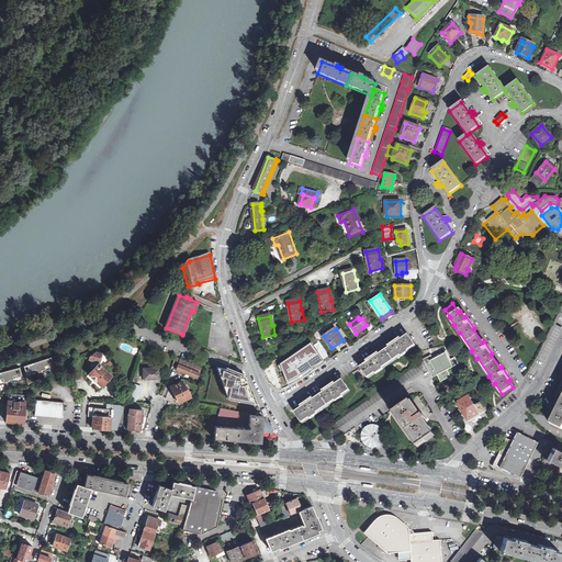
[(384,351),(391,362),(400,356),(401,358),(408,352),(407,350),(415,345),(407,335),(401,339),(398,338),(388,346),(389,348),(384,351)]
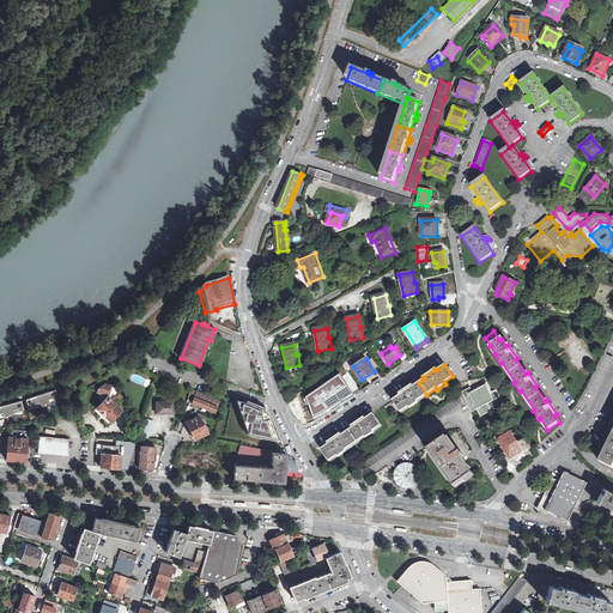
[(340,375),(307,398),(315,420),(331,412),(354,396),(340,375)]
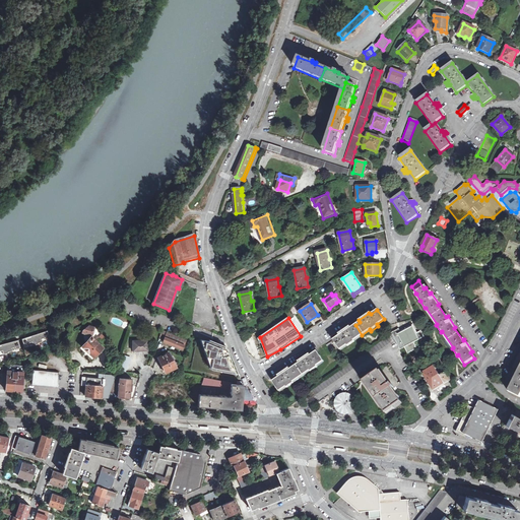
[(82,331),(81,334),(92,336),(94,332),(89,325),(82,331)]
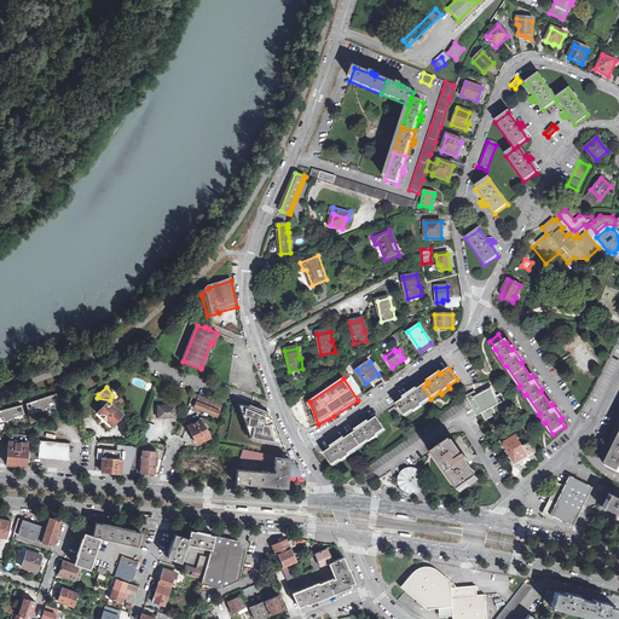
[(431,399),(423,387),(417,391),(416,389),(403,398),(404,400),(389,410),(398,422),(412,411),(414,414),(422,408),(421,405),(431,399)]
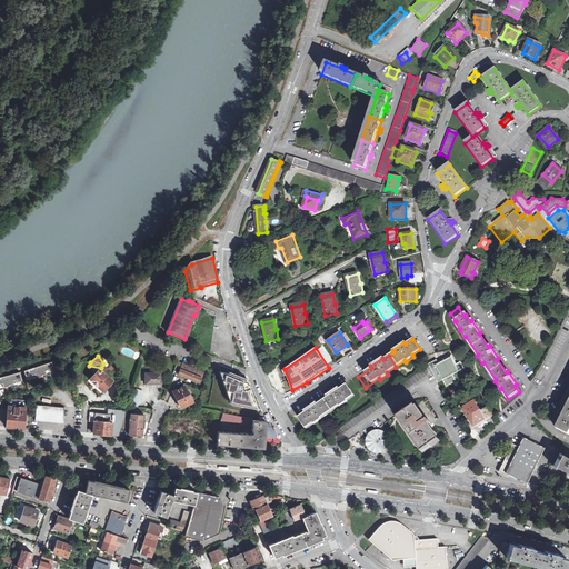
[(451,357),(439,363),(443,372),(446,371),(446,370),(450,367),(451,368),(456,366),(455,365),(451,357)]
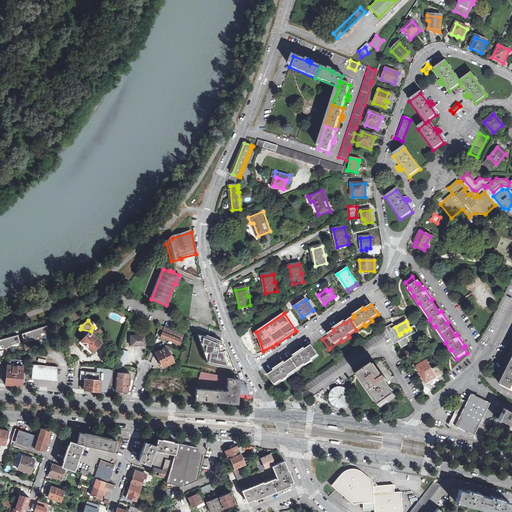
[(393,323),(385,327),(389,334),(397,350),(410,343),(407,337),(418,332),(415,326),(409,328),(410,329),(406,331),(405,330),(401,333),(401,334),(399,335),(395,327),(393,323)]
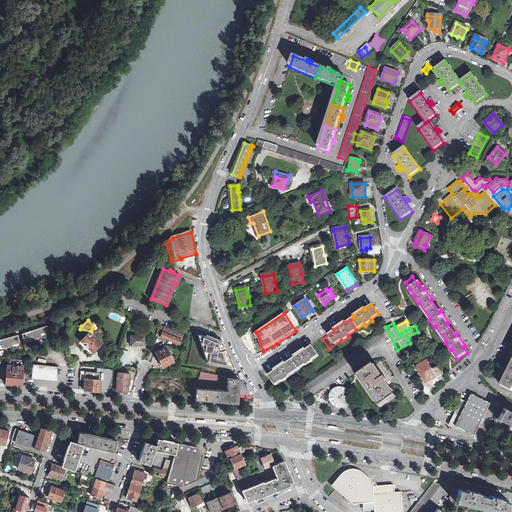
[(48,326),(23,334),(26,342),(31,340),(30,338),(33,337),(34,340),(39,339),(39,338),(43,337),(42,334),(45,333),(46,335),(50,334),(48,326)]
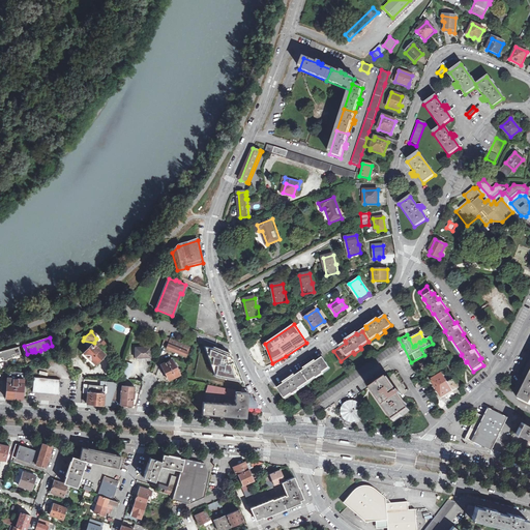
[(189,347),(171,340),(168,349),(186,356),(189,347)]
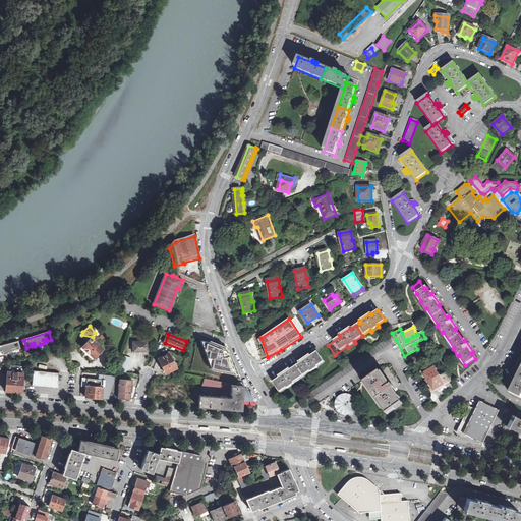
[(96,359),(104,349),(92,338),(83,348),(96,359)]
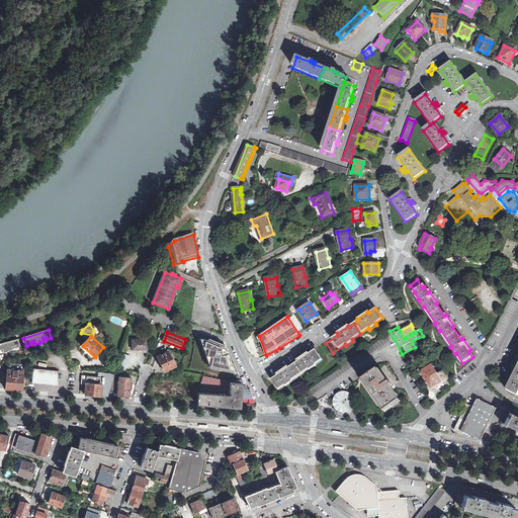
[(218,342),(196,338),(211,372),(232,376),(239,373),(230,352),(228,352),(226,351),(224,347),(227,348),(226,346),(218,342)]
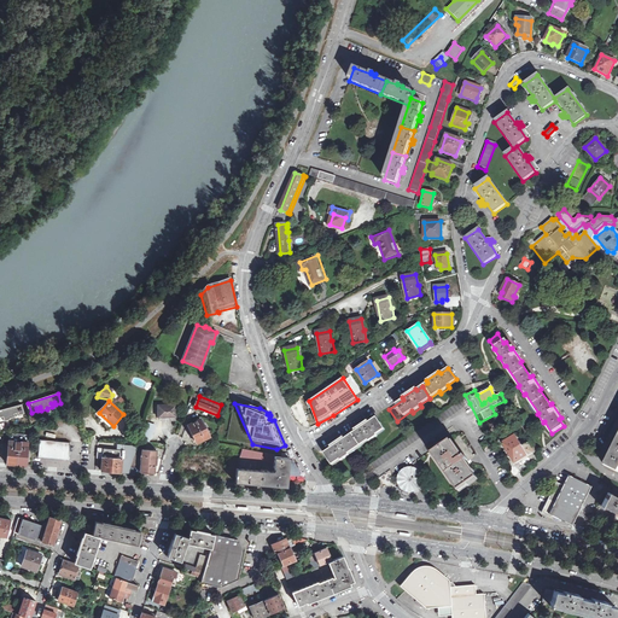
[(23,404),(0,410),(0,420),(1,420),(1,418),(5,417),(6,421),(12,419),(11,418),(17,417),(16,413),(19,413),(21,415),(25,414),(23,404)]
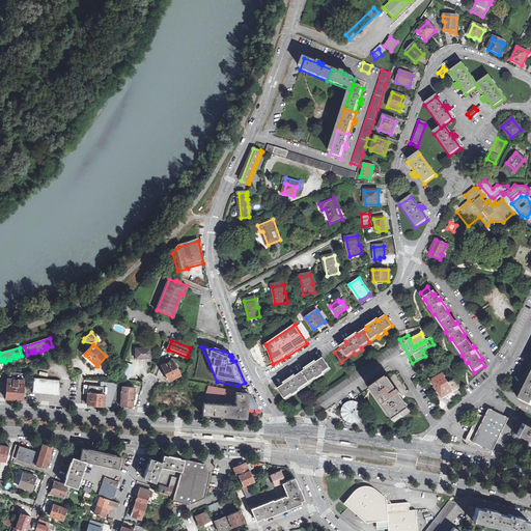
[(150,348),(136,348),(136,359),(150,359),(150,348)]
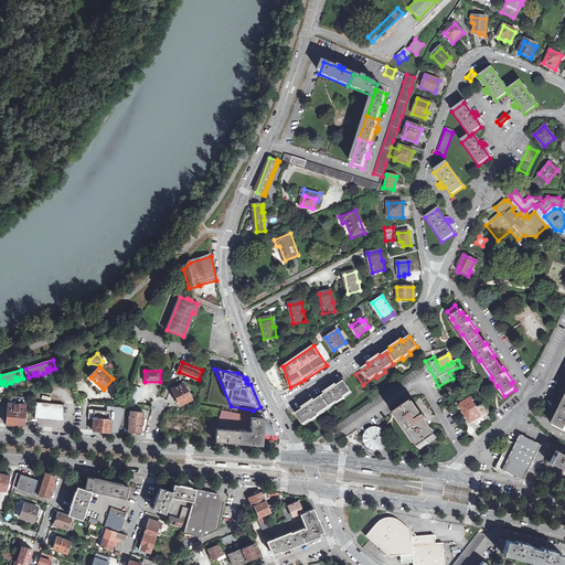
[(321,397),(328,408),(337,403),(338,405),(345,398),(344,397),(351,393),(344,382),(338,386),(337,385),(324,393),(326,394),(321,397)]
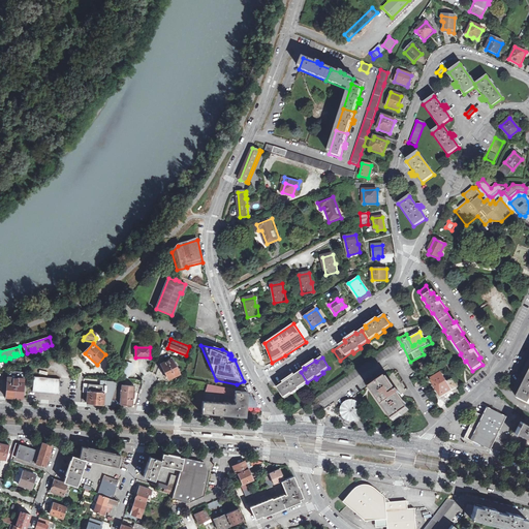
[(175,365),(172,360),(161,365),(164,370),(162,371),(165,375),(166,374),(169,378),(181,372),(179,369),(177,370),(176,369),(178,368),(176,364),(175,365)]
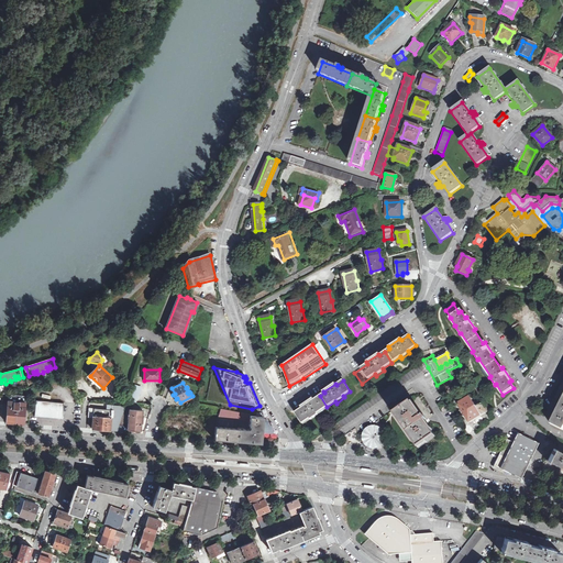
[(127,399),(135,404),(142,388),(134,385),(127,399)]
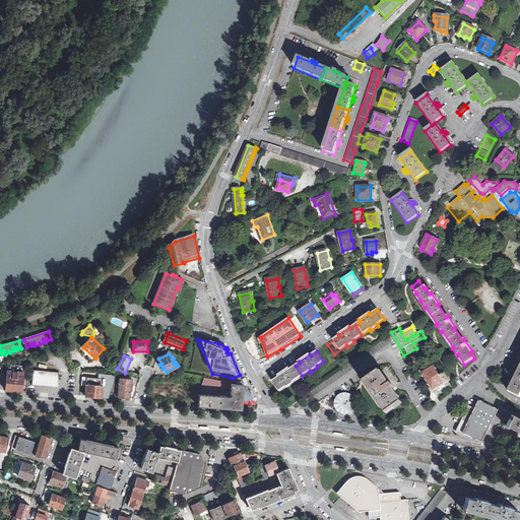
[(22,391),(24,367),(9,365),(7,390),(14,391),(22,391)]
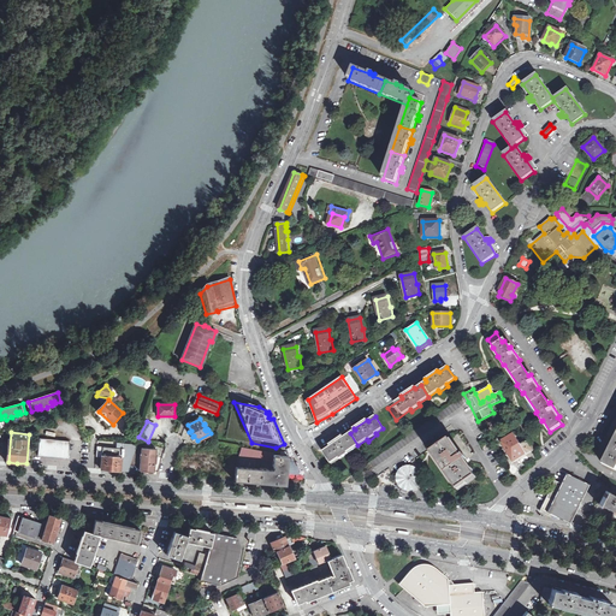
[(357,445),(350,433),(344,438),(343,436),(330,445),(331,446),(324,451),(332,463),(341,458),(341,460),(349,455),(348,452),(357,445)]
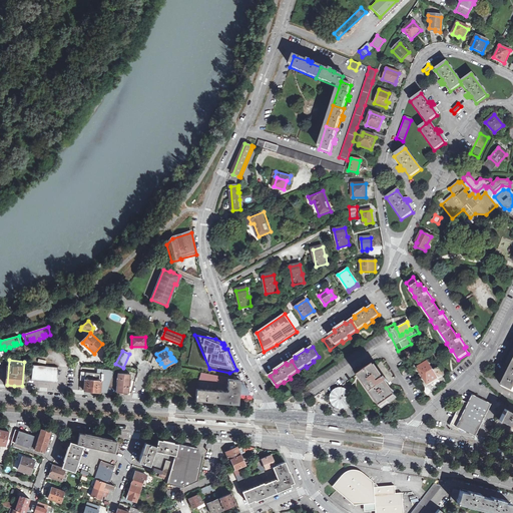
[(417,369),(429,387),(440,380),(440,379),(445,377),(444,376),(446,375),(446,372),(442,366),(439,368),(435,371),(429,361),(417,369)]
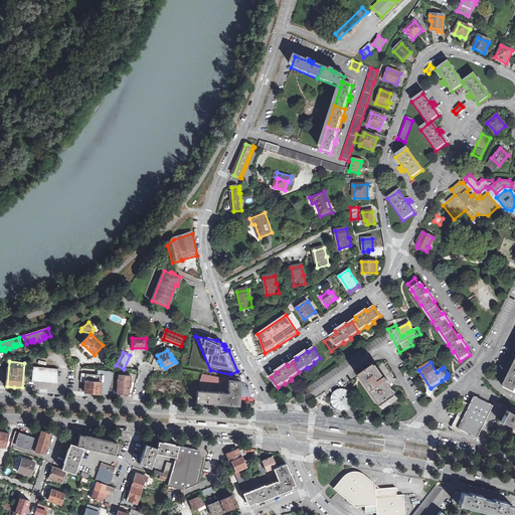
[(57,383),(59,369),(34,366),(32,380),(57,383)]
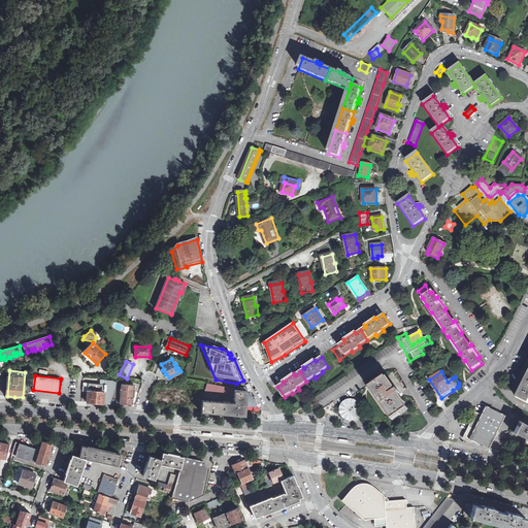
[(421,383),(417,375),(411,378),(415,386),(421,383)]
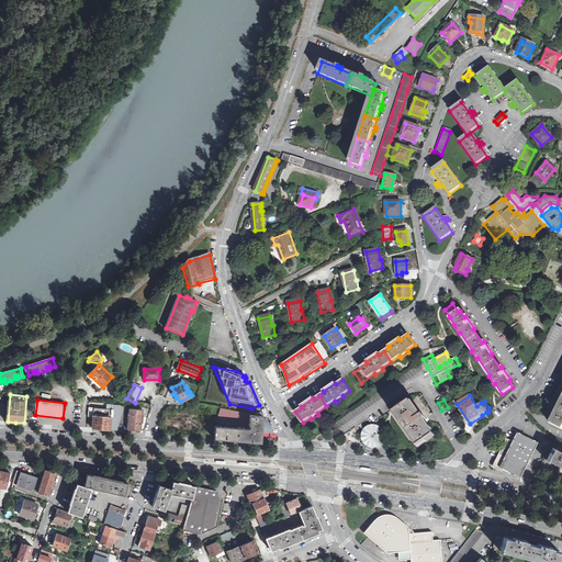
[(411,402),(393,414),(417,447),(434,436),(424,420),(426,418),(423,415),(422,416),(411,402)]
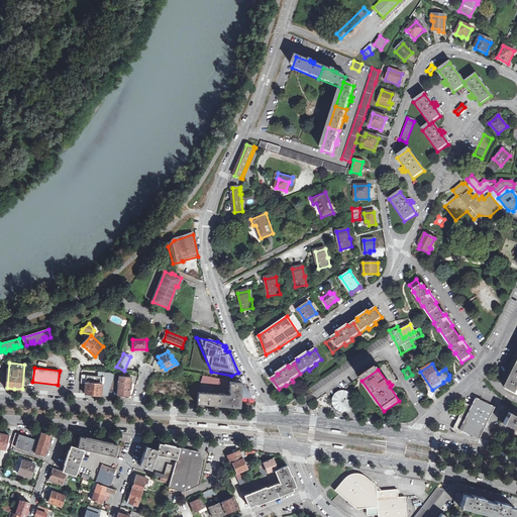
[(516,372),(508,391),(516,395),(516,372)]
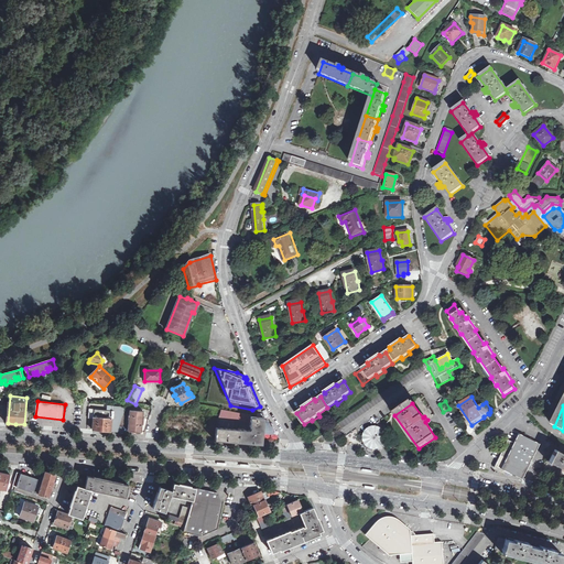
[(111,429),(112,410),(89,409),(88,418),(94,418),(94,425),(94,430),(110,431),(111,431),(111,429)]
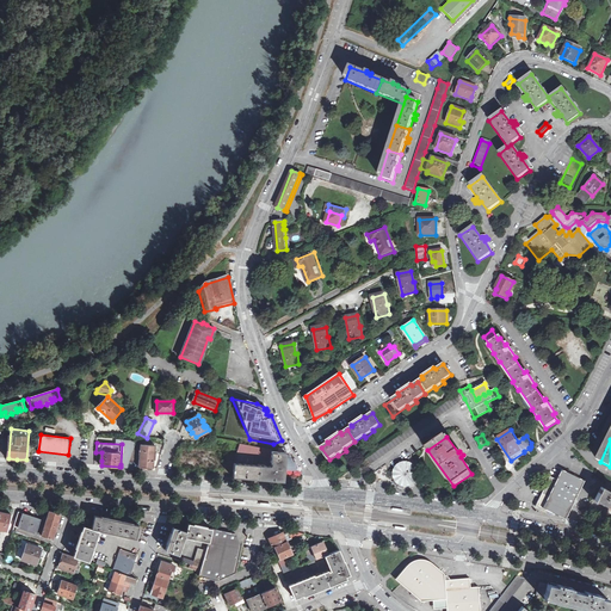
[(121,464),(129,464),(135,446),(122,444),(121,464)]
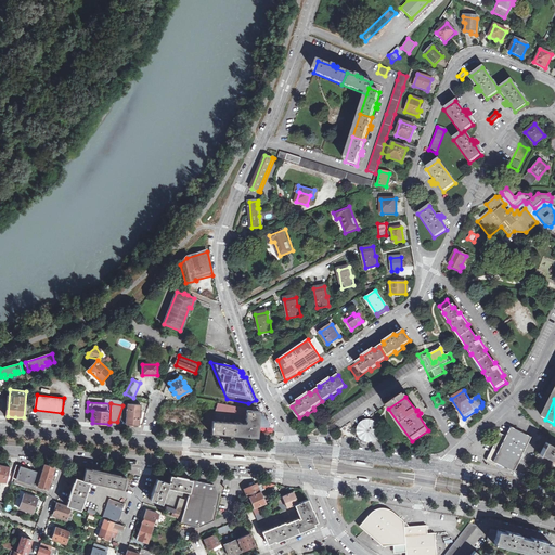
[(245,416),(246,410),(246,409),(218,403),(216,411),(245,416)]
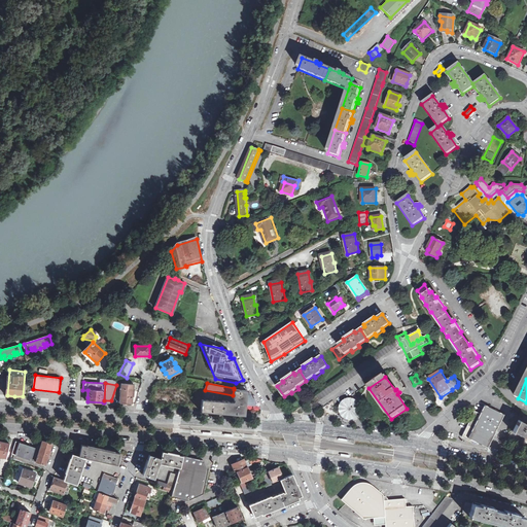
[(134,384),(121,384),(121,385),(116,385),(111,400),(121,401),(133,401),(134,384)]
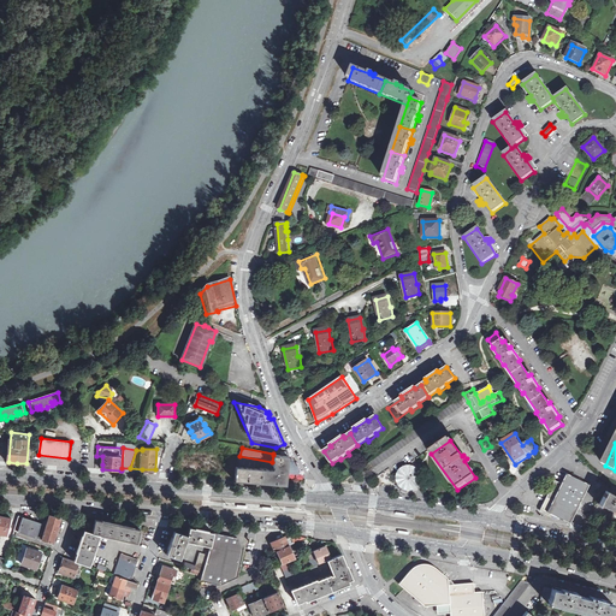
[(272,471),(236,467),(235,480),(241,481),(267,484),(285,485),(286,475),(289,460),(289,457),(273,455),(272,462),(272,467),(272,471)]
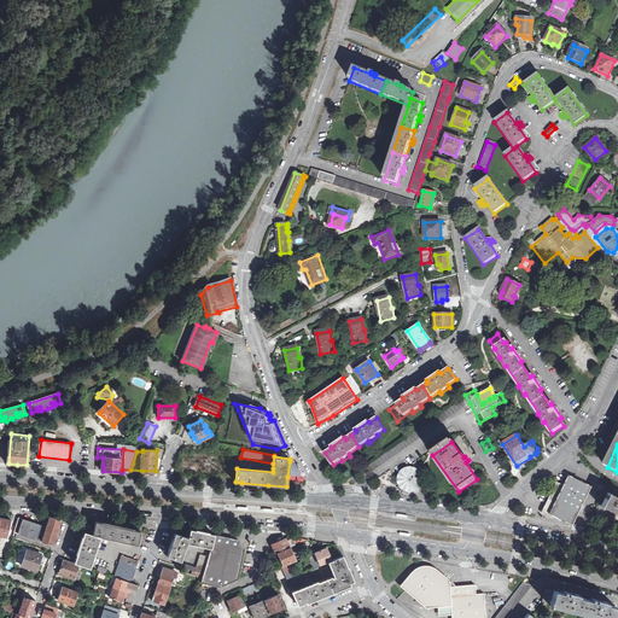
[(293,461),(290,461),(287,477),(299,478),(299,473),(297,468),(295,468),(296,465),(293,461)]
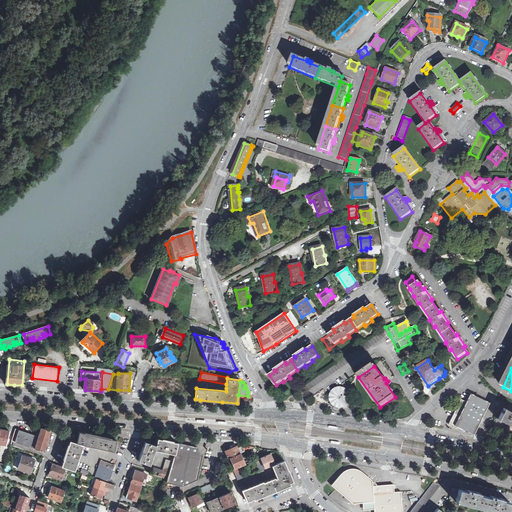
[(330,392),(329,394),(329,395),(328,399),(329,401),(330,403),(331,404),(332,406),(334,407),(337,408),(340,409),(342,408),(345,407),(346,406),(348,404),(350,401),(350,400),(352,400),(353,397),(352,395),(352,393),(351,391),(349,392),(347,390),(345,388),(344,387),(341,387),(339,386),(336,387),(334,388),(332,389),(330,392)]
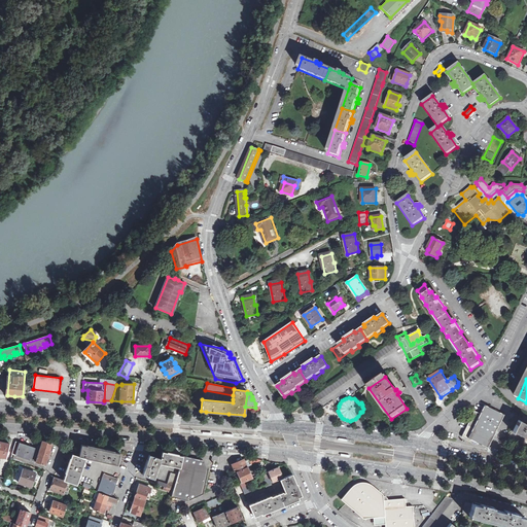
[(477,412),(464,436),(480,445),(481,444),(490,449),(492,445),(506,415),(487,406),(483,414),(477,412)]
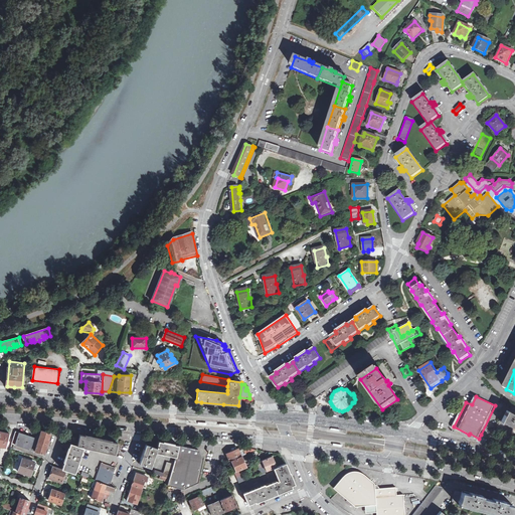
[(509,411),(504,421),(514,426),(514,411),(513,413),(509,411)]
